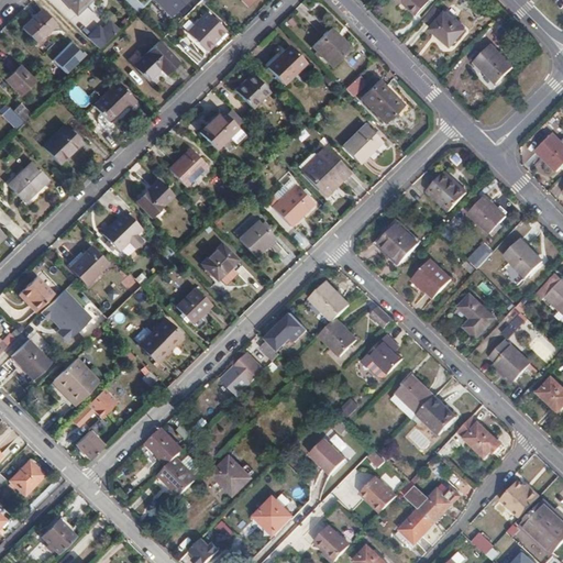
[(90,0),(62,0),(76,14),(90,0)]
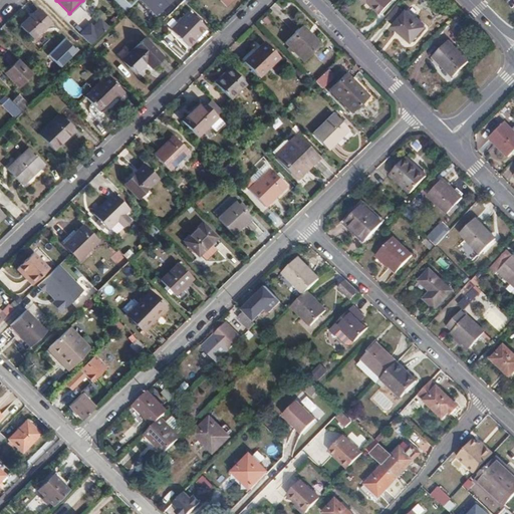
[(113,0),(125,11),(137,0),(113,0)]
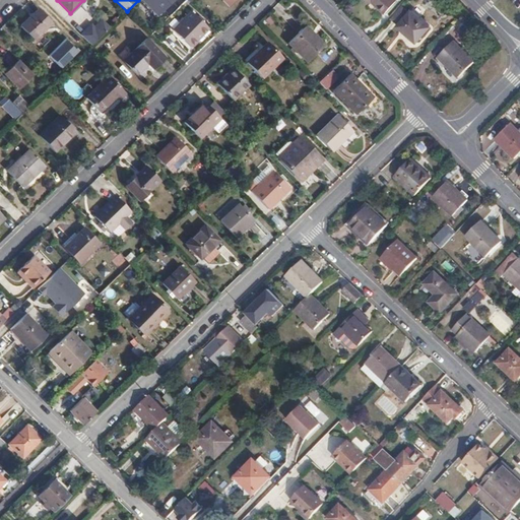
[(142,13),(146,17),(153,10),(149,6),(155,0),(141,0),(131,10),(138,17),(142,13)]
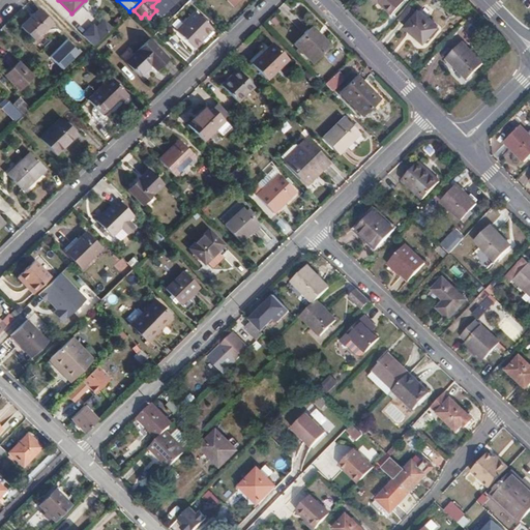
[(156,10),(163,4),(158,0),(152,6),(156,10)]
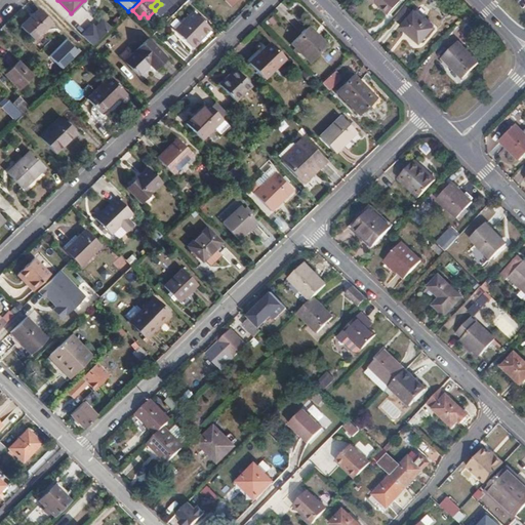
[(399,0),(370,0),(374,4),(376,2),(389,14),(401,1),(399,0)]
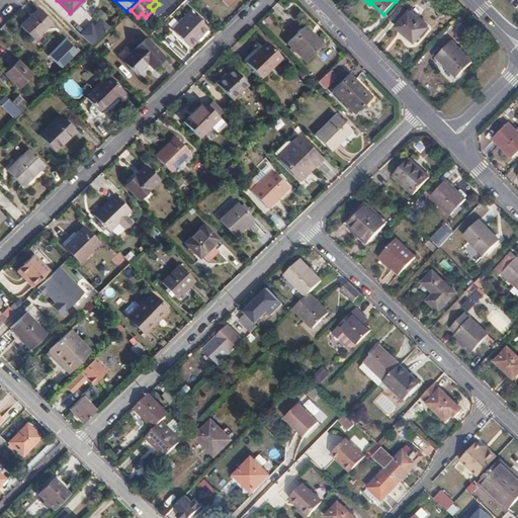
[(165,10),(159,4),(153,10),(159,15),(165,10)]
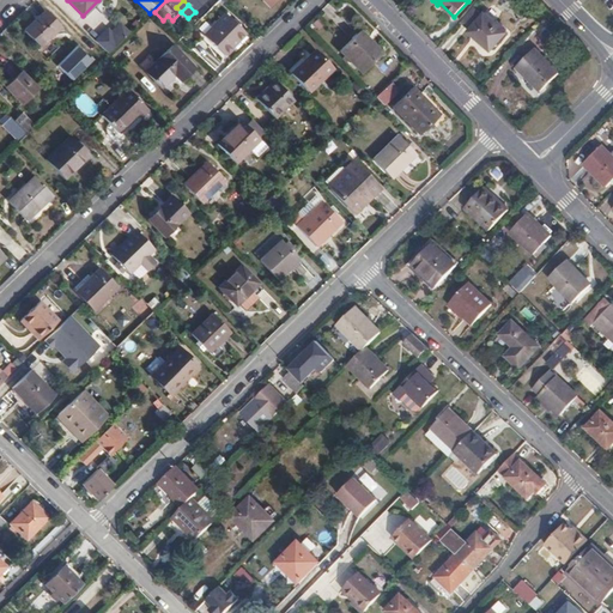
[(468,31),(491,50),(507,32),(484,13),(483,16),(473,7),(460,22),(469,30),(468,31)]
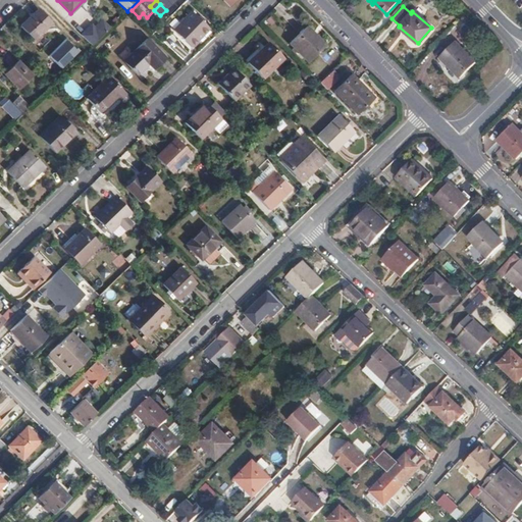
[(40,9),(21,25),(35,41),(53,23),(40,9)]
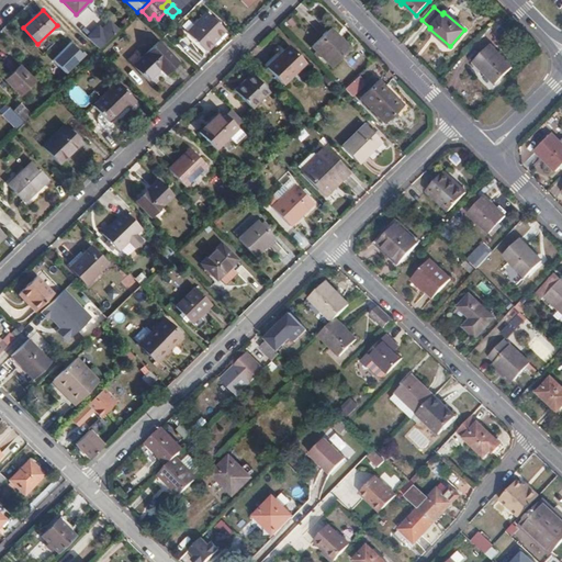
[(166,11),(158,19),(165,24),(172,17),(166,11)]
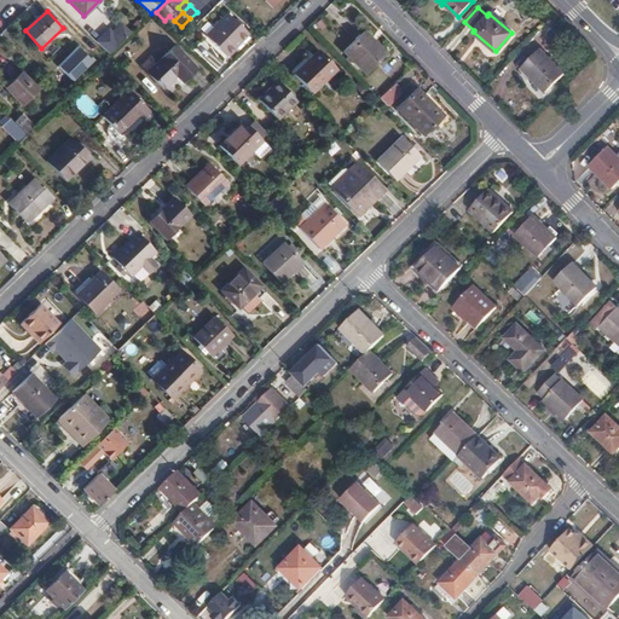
[(227,15),(206,36),(225,57),(248,35),(227,15)]
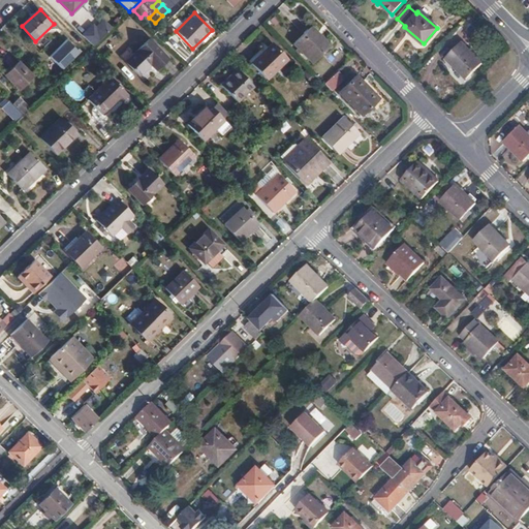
[(100,16),(83,34),(94,44),(112,27),(100,16)]
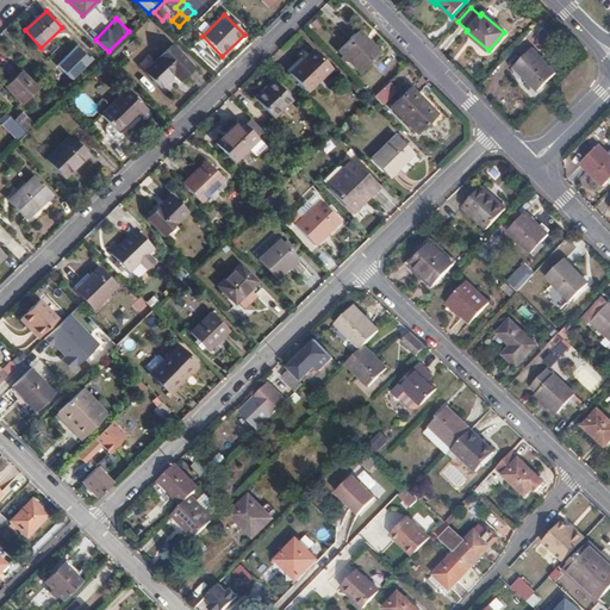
[(358,31),(338,50),(360,72),(379,54),(358,31)]
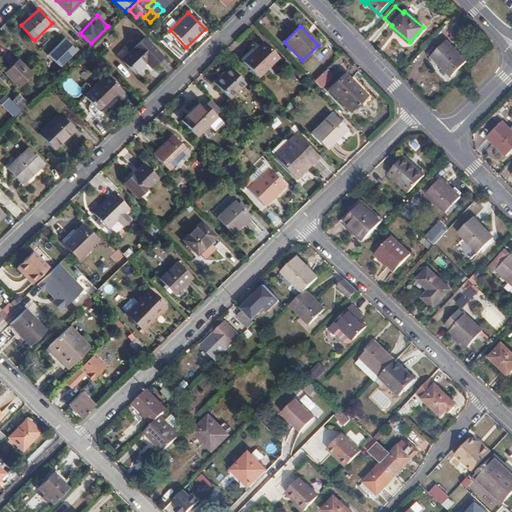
[(144,38),(121,60),(134,73),(146,62),(151,68),(162,57),(144,38)]
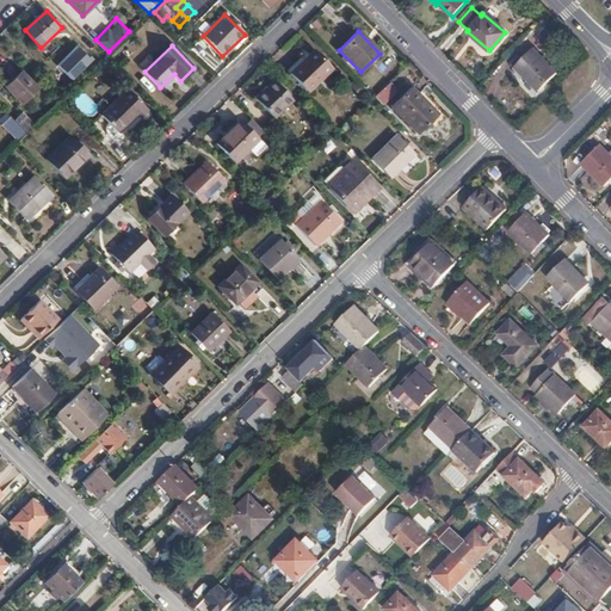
[(314,50),(290,73),(307,92),(332,68),(314,50)]
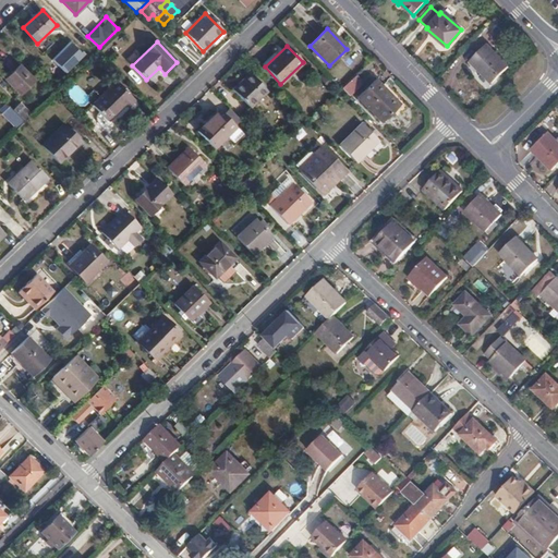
[(485,47),(468,63),(489,84),(506,68),(485,47)]
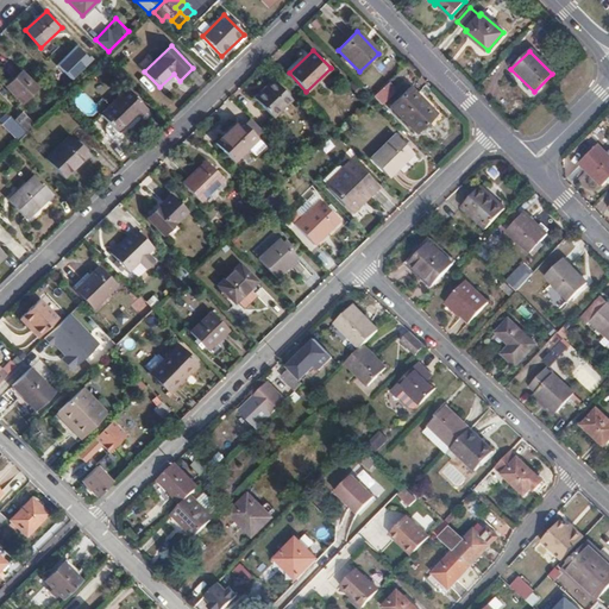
[(23,70),(7,87),(24,104),(39,88),(23,70)]
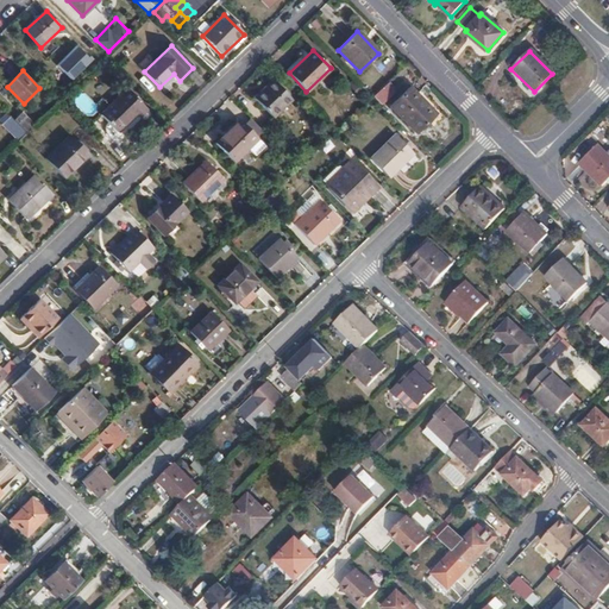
[(163,87),(169,92),(179,81),(171,75),(163,87)]
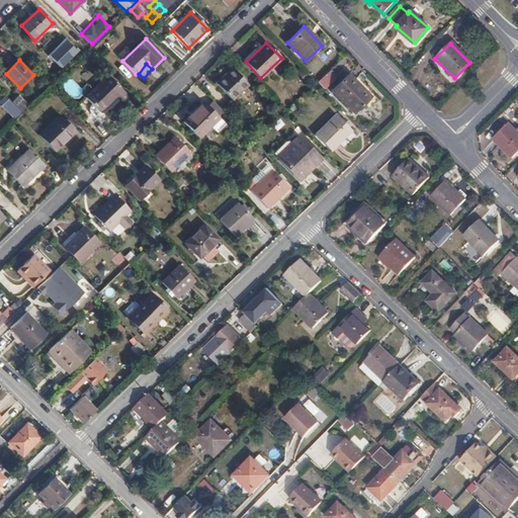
[(232,69),(216,84),(232,100),(248,85),(232,69)]
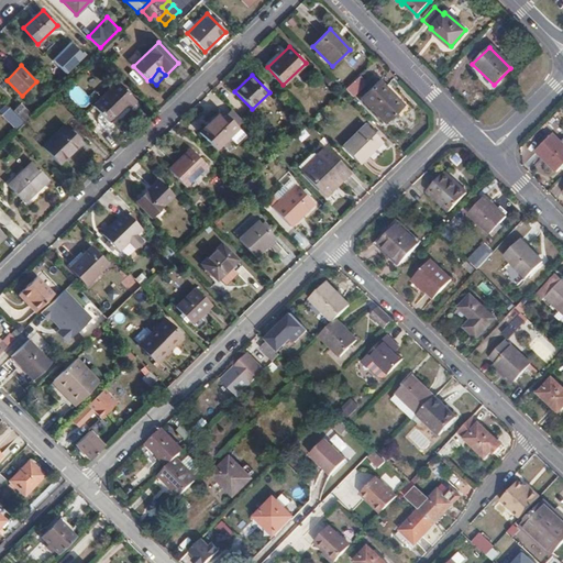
[(366,84),(359,75),(343,90),(351,98),(366,84)]
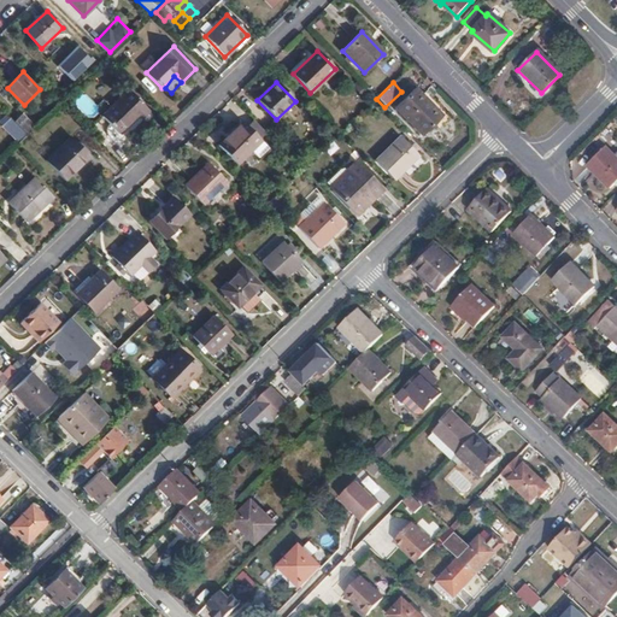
[(416,88),(395,109),(422,135),(441,116),(416,88)]
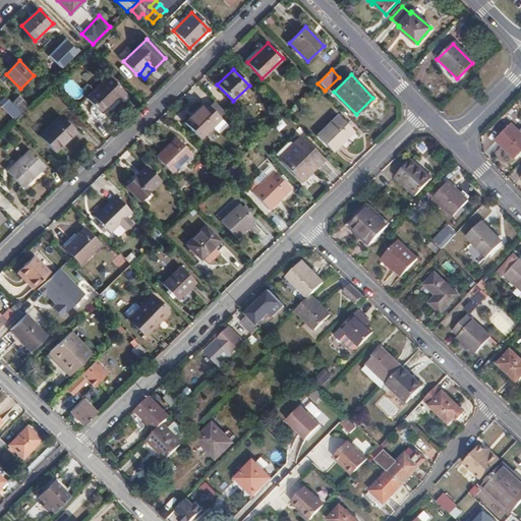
[(109,75),(87,98),(101,113),(124,91),(109,75)]
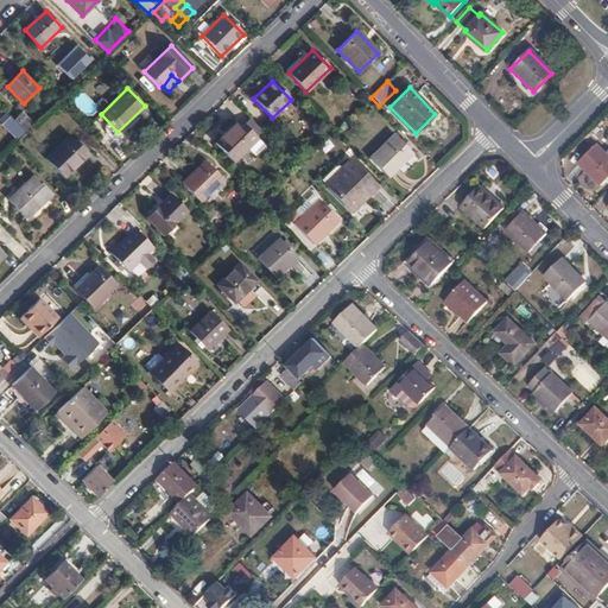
[(13,119),(8,115),(0,124),(16,139),(32,121),(21,111),(13,119)]
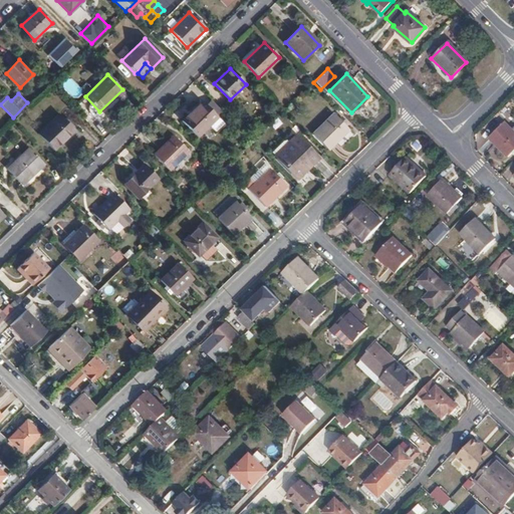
[(216,115),(206,105),(200,99),(190,108),(193,111),(182,121),(197,137),(198,136),(203,132),(210,123),(214,127),(221,120),(216,115)]
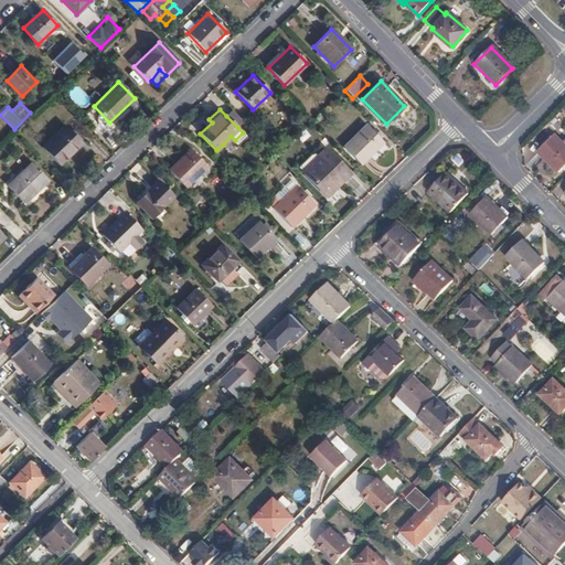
[(243,121),(233,110),(226,116),(237,127),(243,121)]
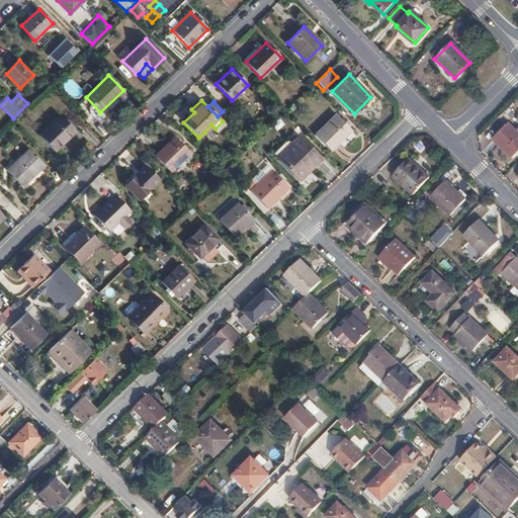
[(60,115),(38,136),(54,152),(75,132),(60,115)]
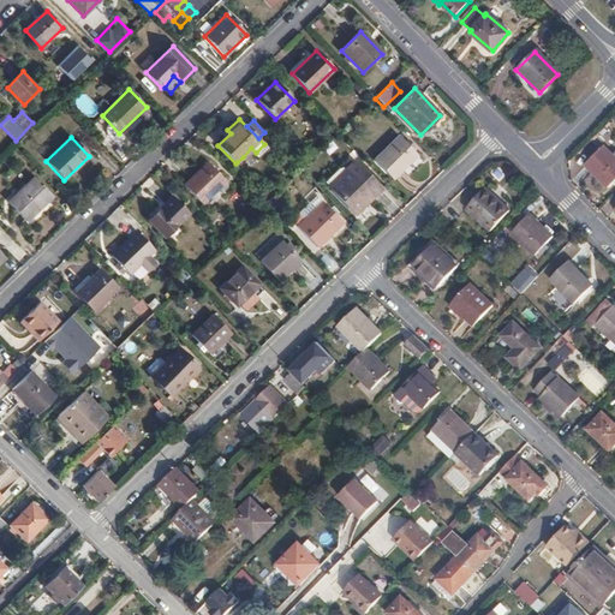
[(399,137),(374,161),(392,179),(417,155),(399,137)]
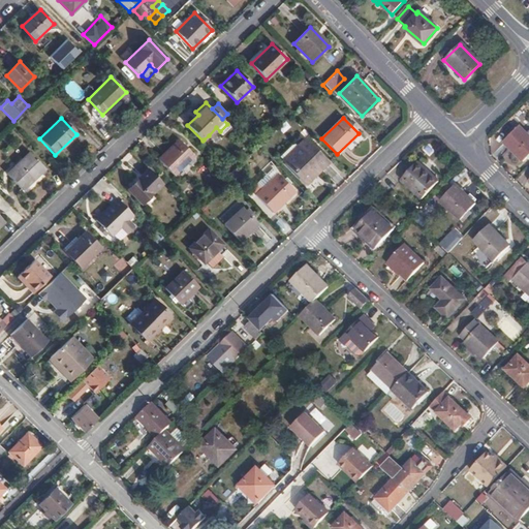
[(528,135),(519,126),(503,142),(524,161),(528,156),(528,135)]
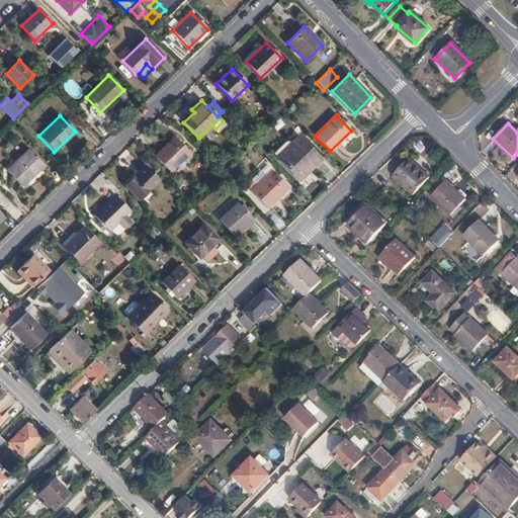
[(204,133),(199,137),(203,141),(207,136),(204,133)]
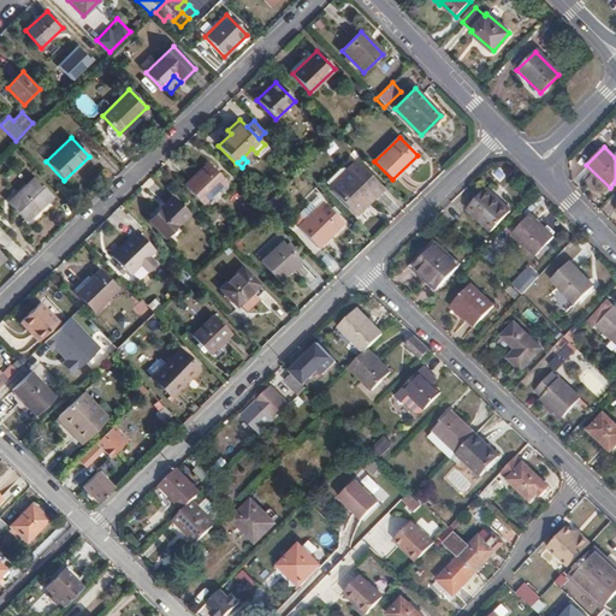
[(569,160),(572,176),(585,173),(581,159),(569,160)]
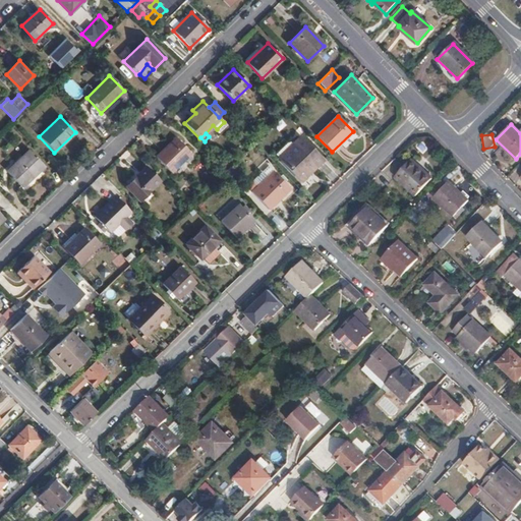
[(299,137),(278,158),(301,181),(323,161),(299,137)]
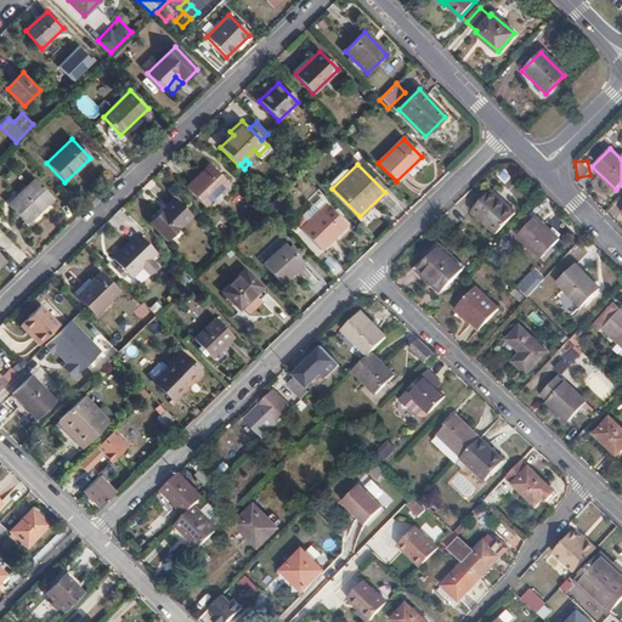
[(209,165),(186,187),(203,205),(227,184),(209,165)]
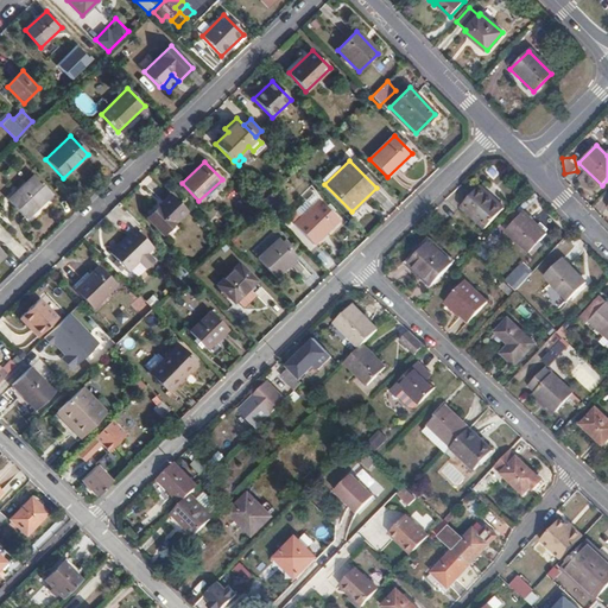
[(35,175),(8,200),(26,219),(52,194),(35,175)]
